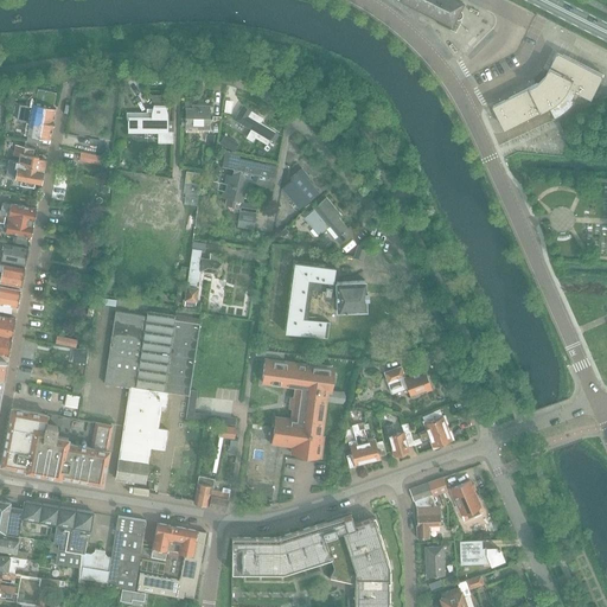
[(453,0),(397,0),(449,26),(461,4),(453,0)]
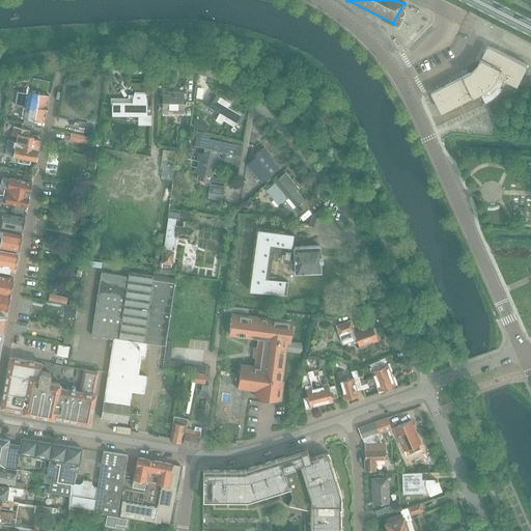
[(468,73),(430,92),(440,113),(481,91),(487,101),(503,88),(509,82),(518,85),(528,67),(486,47),(477,64),(474,64),(468,68),(468,73)]
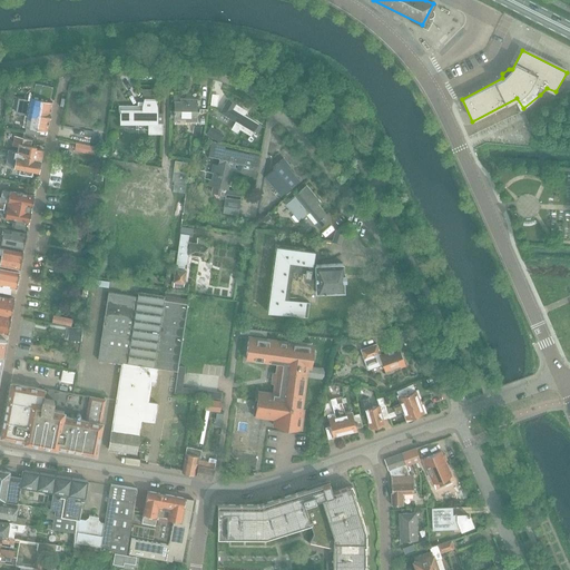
[(51,88),(42,86),(40,96),(49,98),(51,88)]
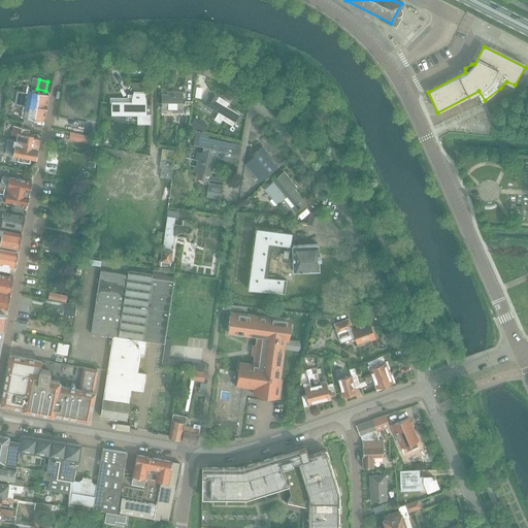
[(23,121),(32,123),(35,123),(36,118),(43,120),(48,93),(29,90),(28,96),(25,95),(17,94),(15,99),(18,100),(17,103),(26,104),(23,121)]
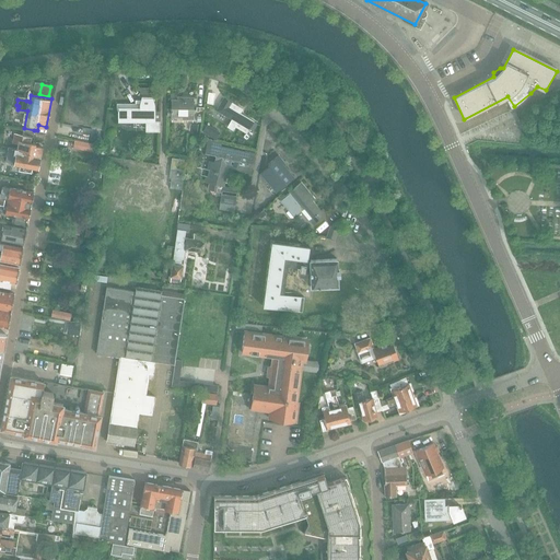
[(155,104),(154,104),(153,96),(142,96),(140,101),(136,101),(136,104),(116,104),(116,108),(117,108),(117,109),(118,109),(118,118),(144,119),(144,131),(160,131),(160,119),(160,111),(154,111),(154,108),(155,108),(155,104)]
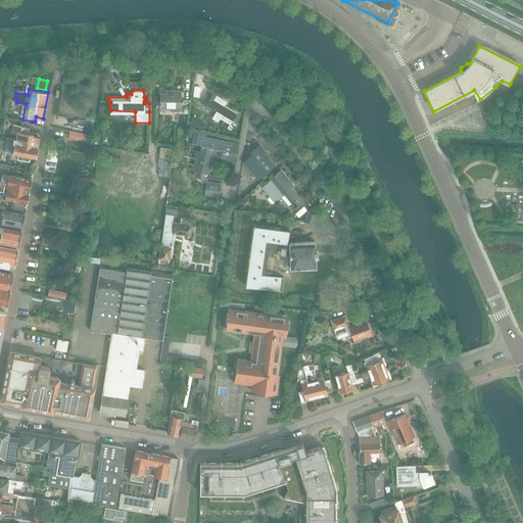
[(180,111),(180,107),(180,91),(165,90),(165,93),(159,93),(159,101),(156,101),(156,107),(159,107),(159,111),(161,111),(161,108),(170,109),(170,111),(180,111)]
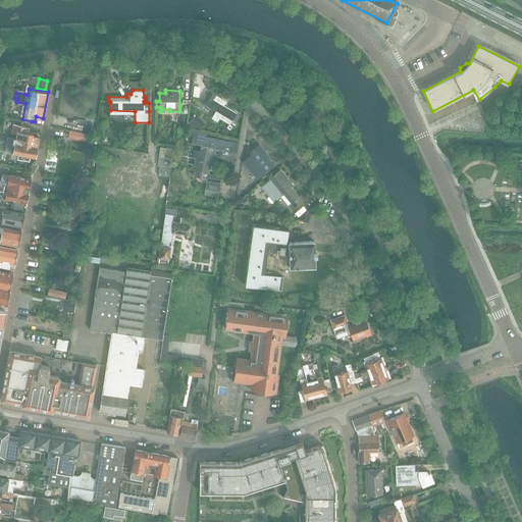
[(240,115),(236,112),(222,105),(225,101),(208,91),(201,102),(203,103),(200,108),(207,113),(210,107),(216,111),(212,117),(216,120),(218,116),(229,122),(231,119),(238,123),(241,119),(239,118),(240,115)]
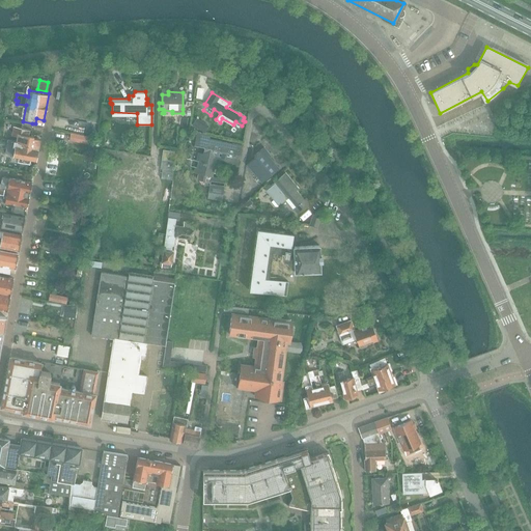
[(32,123),(23,121),(22,121),(21,127),(14,126),(11,135),(18,136),(17,140),(24,142),(24,143),(38,146),(40,138),(39,138),(40,135),(37,134),(33,135),(30,134),(32,123)]
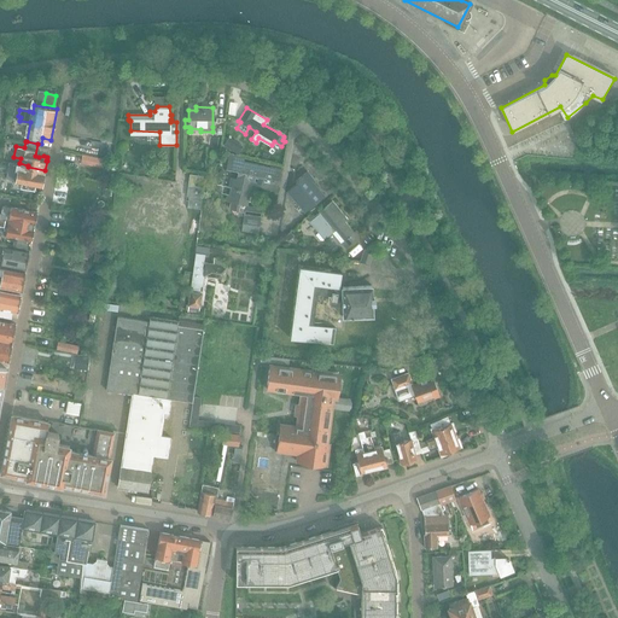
[(244,162),(245,156),(234,155),(235,153),(238,149),(232,144),(229,150),(231,150),(229,153),(228,153),(226,168),(238,170),(237,179),(233,179),(229,178),(228,186),(231,187),(228,193),(226,193),(225,199),(229,200),(228,208),(231,209),(234,214),(239,211),(244,211),(242,229),(258,233),(262,208),(245,205),(250,182),(267,186),(266,187),(275,188),(279,168),(270,167),(269,168),(244,162)]
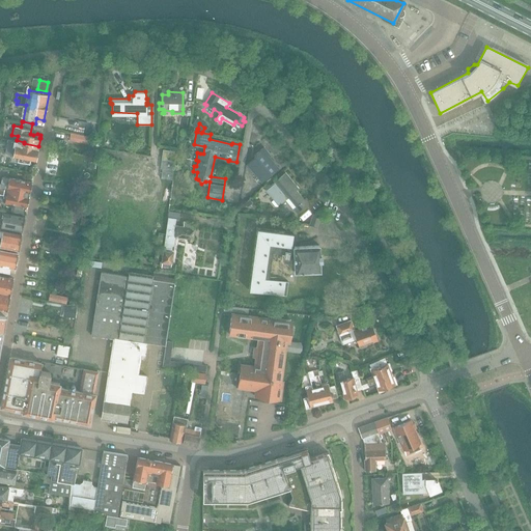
[(70,140),(88,144),(90,136),(71,132),(70,140)]
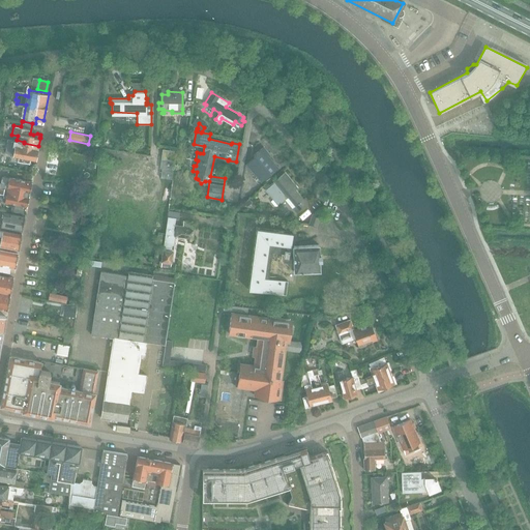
[(17,140),(9,139),(7,146),(15,147),(13,154),(19,155),(18,159),(29,163),(30,157),(36,158),(38,146),(24,143),(24,142),(17,140)]
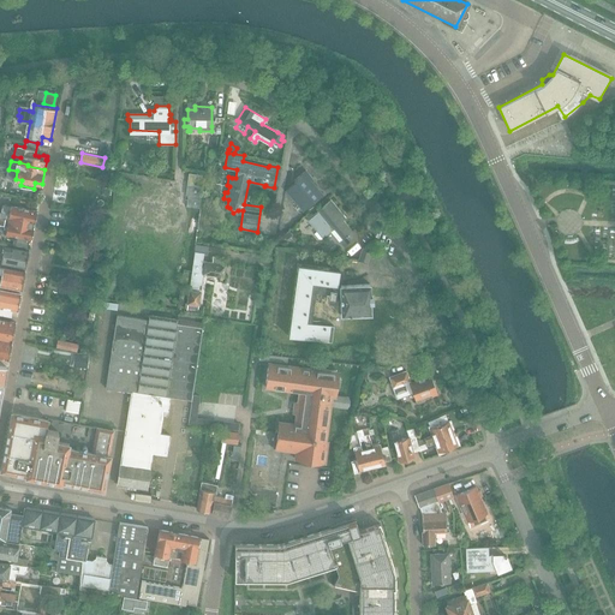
[(286,190),(304,210),(323,193),(310,179),(312,177),(305,169),(294,179),(296,181),(286,190)]
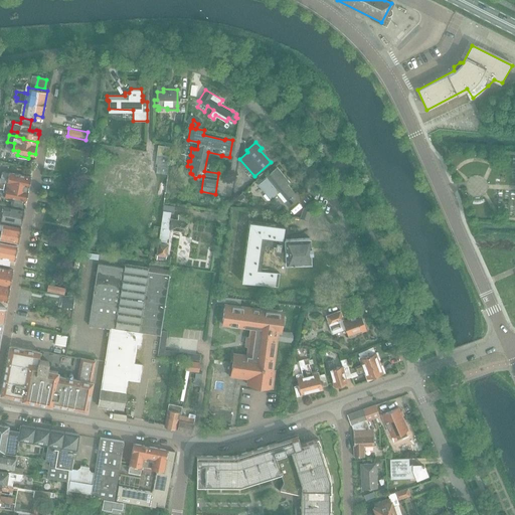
[(157,153),(170,155),(171,147),(158,145),(157,153)]
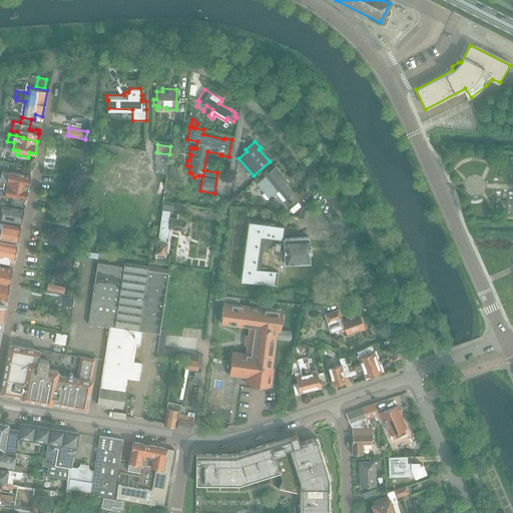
[(166,173),(169,154),(156,152),(154,162),(156,163),(155,172),(166,173)]
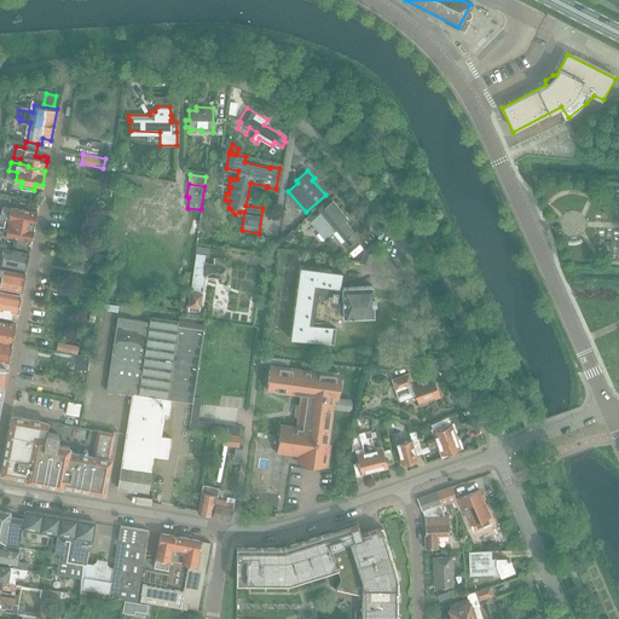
[(175,197),(178,189),(169,186),(167,196),(175,197)]
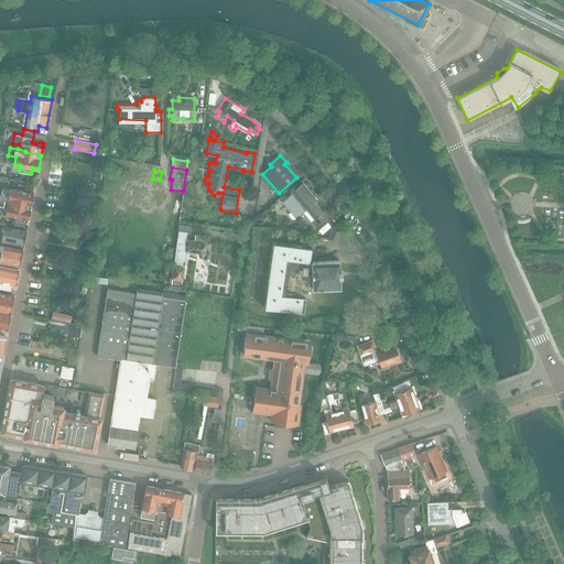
[(325,210),(323,212),(312,199),(314,197),(303,184),(282,202),(291,212),(288,214),(292,218),(294,219),(304,212),(316,227),(329,215),(325,210)]
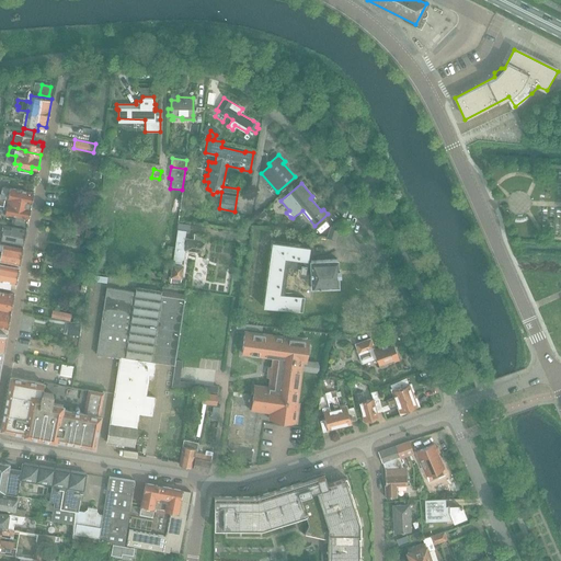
[(4,198),(32,204),(34,191),(2,185),(1,192),(6,193),(4,198)]
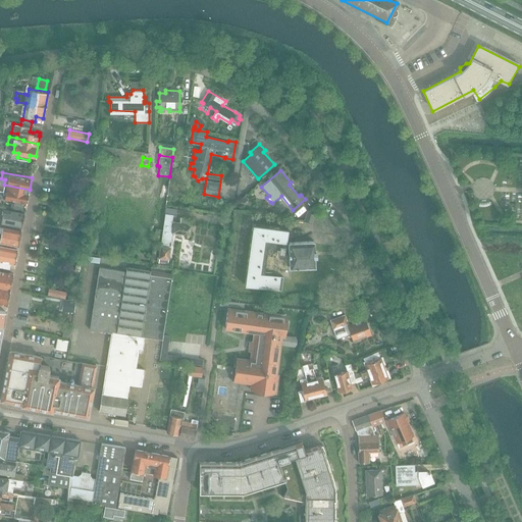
[(30,190),(4,185),(0,184),(0,204),(3,205),(4,198),(15,200),(12,207),(22,209),(23,201),(27,202),(30,190)]
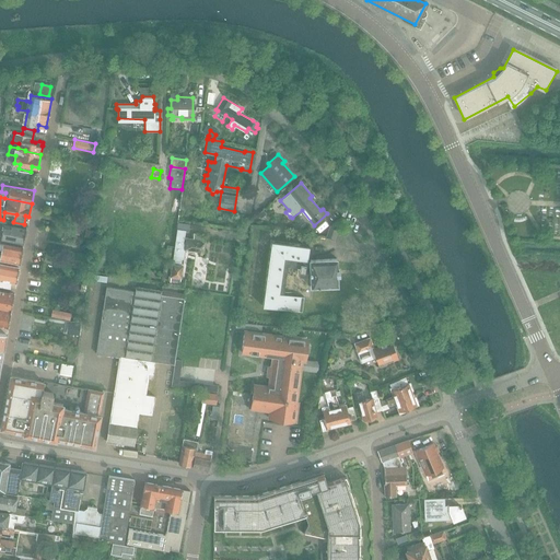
[(6,221),(3,220),(0,219),(0,229),(3,230),(2,237),(24,242),(26,228),(23,228),(24,224),(13,222),(12,225),(4,223),(6,221)]
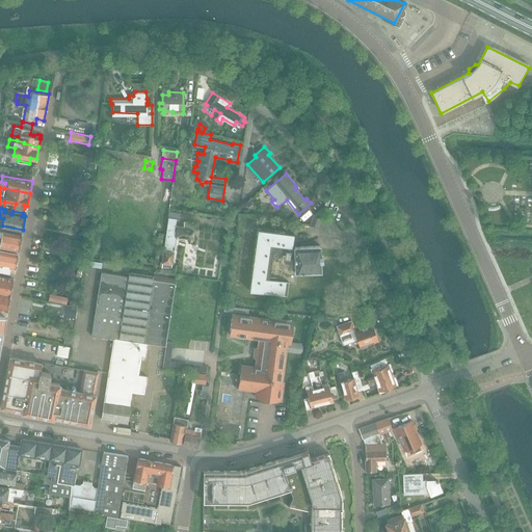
[(309,225),(318,229),(321,216),(313,213),(309,225)]
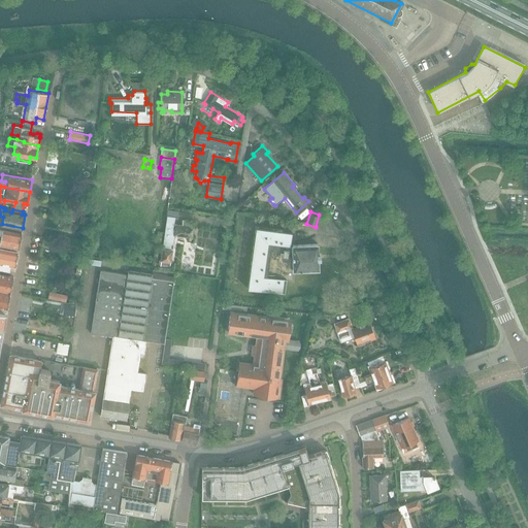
[(174,234),(192,237),(194,227),(172,224),(173,217),(167,216),(164,241),(163,241),(162,249),(161,260),(160,266),(169,267),(171,251),(172,251),(174,234)]
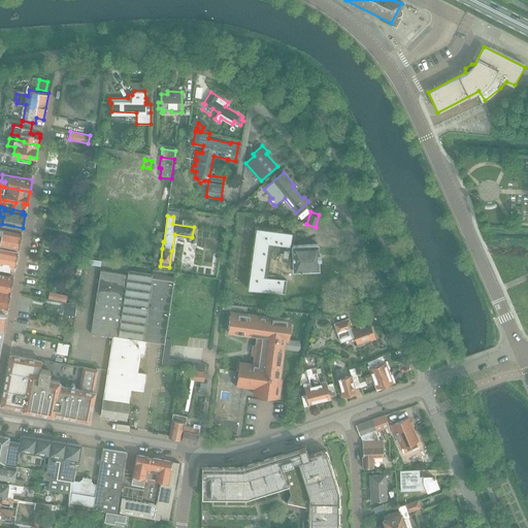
[(162,219),(155,218),(153,229),(160,230),(162,219)]
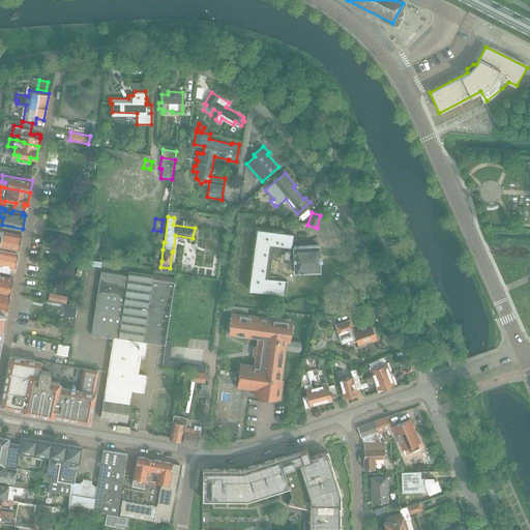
[(293,245),(291,245),(292,232),(257,228),(248,289),(286,294),(288,280),(268,277),(271,251),(284,252),(283,260),(294,262),(294,271),(307,270),(320,270),(319,260),(320,260),(320,255),(319,255),(319,244),(306,244),(306,245),(293,245)]
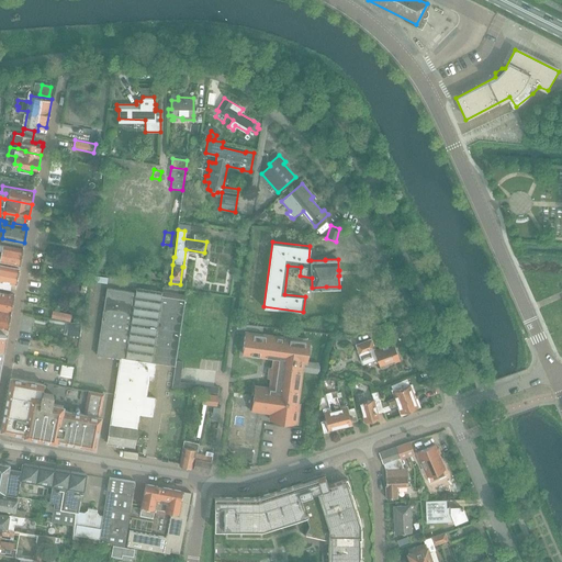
[(0,249),(2,250),(0,260),(20,263),(23,248),(0,243),(0,249)]
